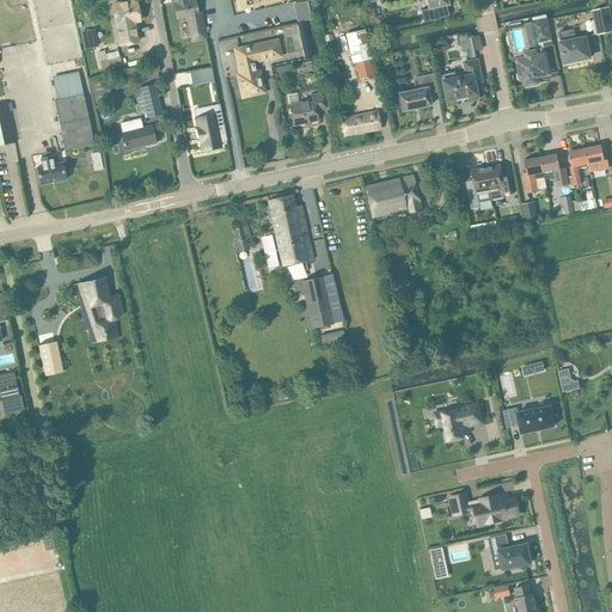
[(176,0),(177,5),(175,5),(177,18),(188,16),(193,41),(206,38),(201,12),(197,13),(195,1),(189,2),(189,0),(176,0)]
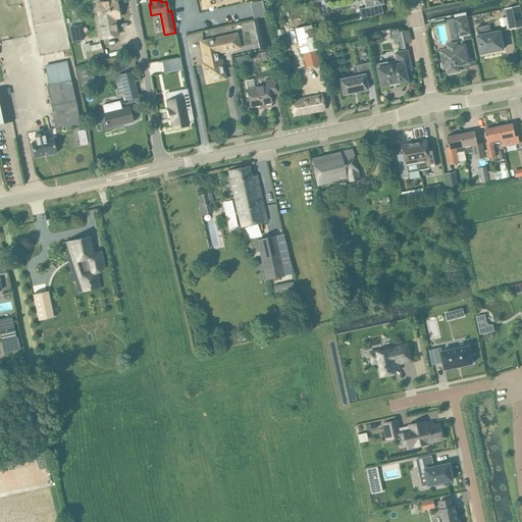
[(262,1),(250,3),(253,19),(265,16),(266,16),(262,0),(262,1)]
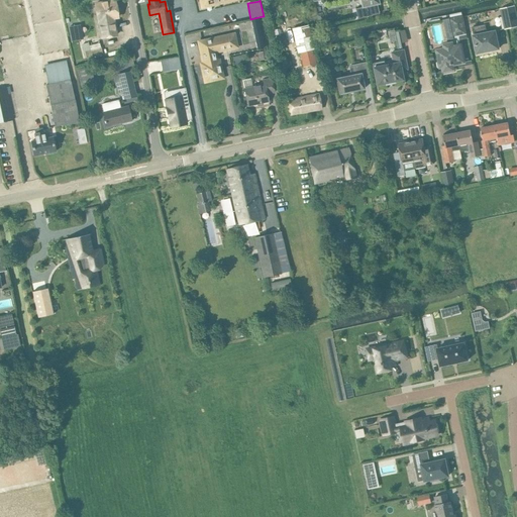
[(358,0),(360,0),(363,7),(355,9),(357,18),(375,15),(373,5),(378,4),(377,0),(352,0),(353,1),(358,0)]
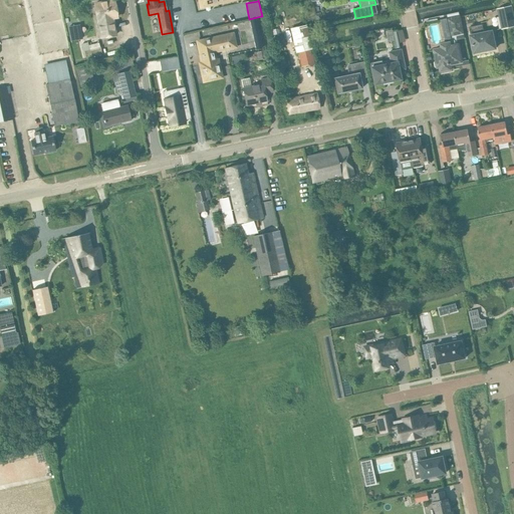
[(101,38),(115,35),(112,18),(117,17),(114,1),(94,4),(97,21),(98,20),(101,38)]
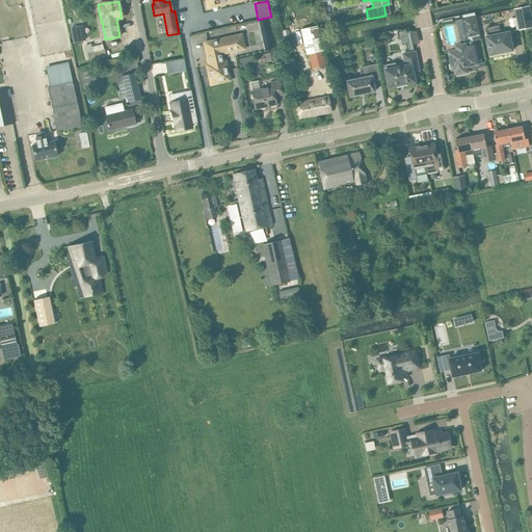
[(531,22),(529,6),(514,9),(516,18),(520,30),(531,27),(531,22)]
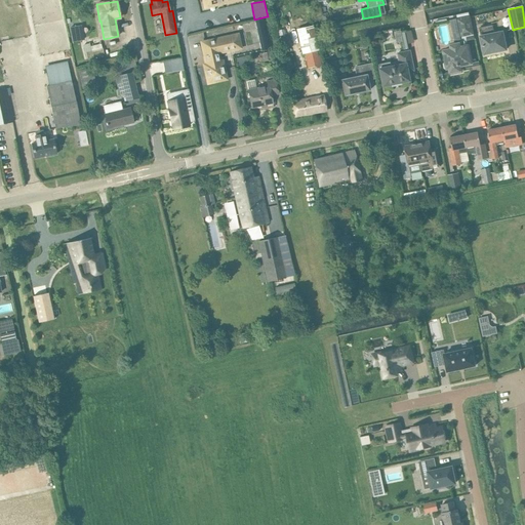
[(456,18),(460,37),(473,34),(470,16),(456,18)]
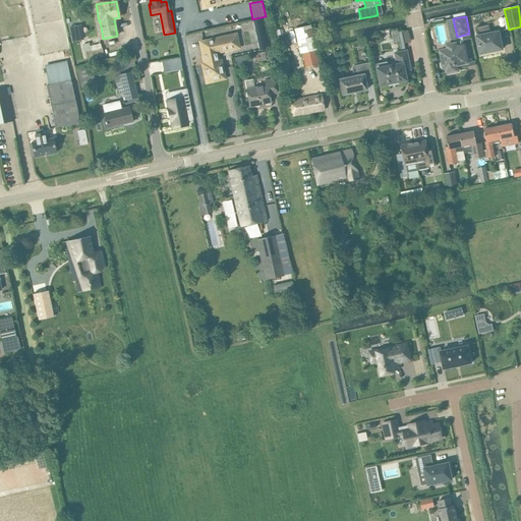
[(259,50),(266,49),(258,18),(253,20),(259,50)]
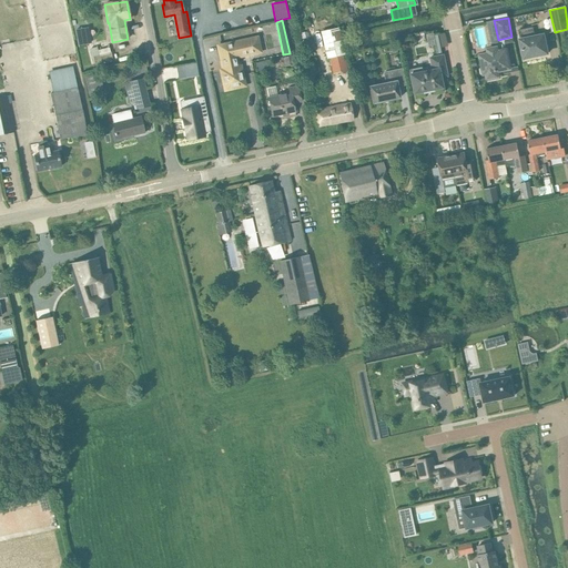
[(89,28),(75,30),(78,46),(91,43),(89,28)]
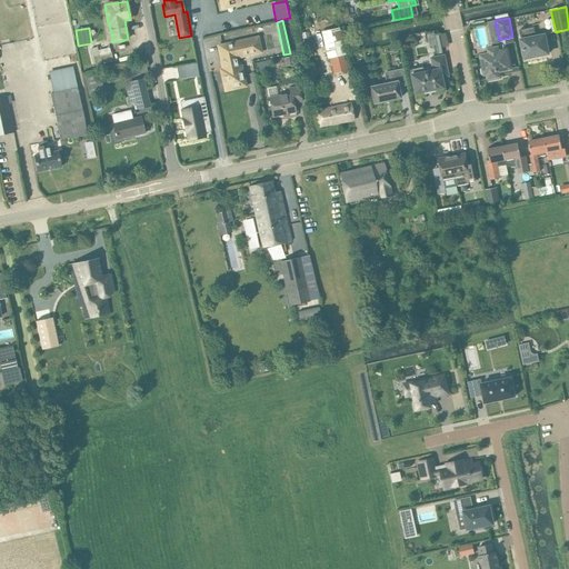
[(520,30),(521,40),(525,59),(549,53),(545,36),(536,37),(533,28),(520,30)]
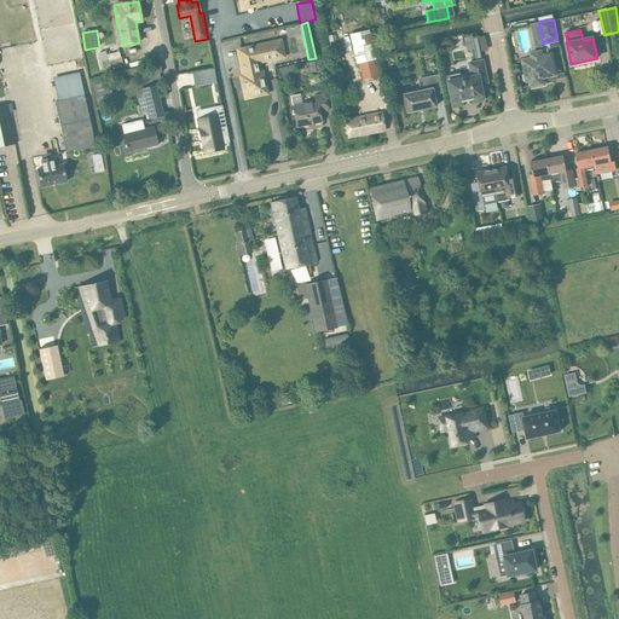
[(360,63),(364,80),(376,77),(372,61),(375,61),(370,32),(351,35),(356,64),(360,63)]
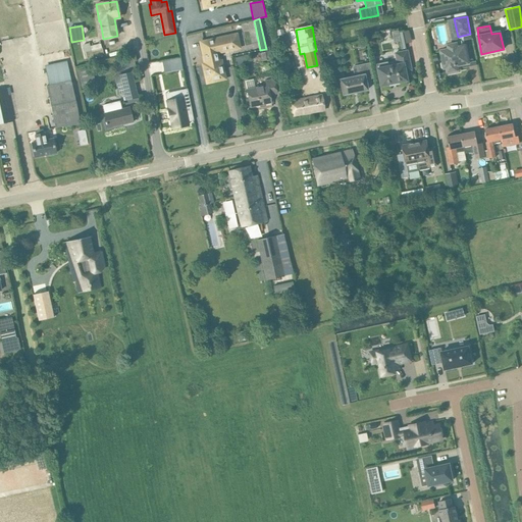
[(389,30),(381,32),(382,39),(390,38),(389,30)]
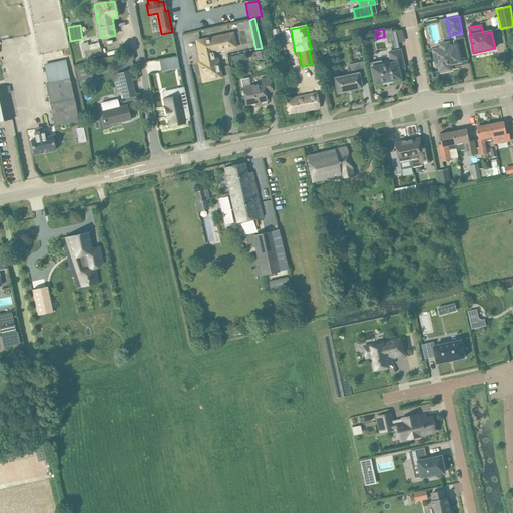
[(391,32),(394,49),(399,48),(396,31),(391,32)]
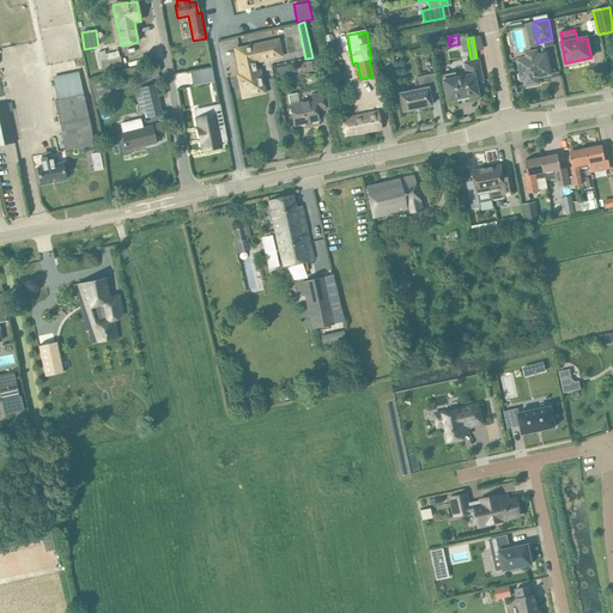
[(238,76),(243,97),(265,92),(260,71),(258,72),(255,62),(281,56),(278,40),(235,49),(238,66),(241,66),(243,74),(238,76)]
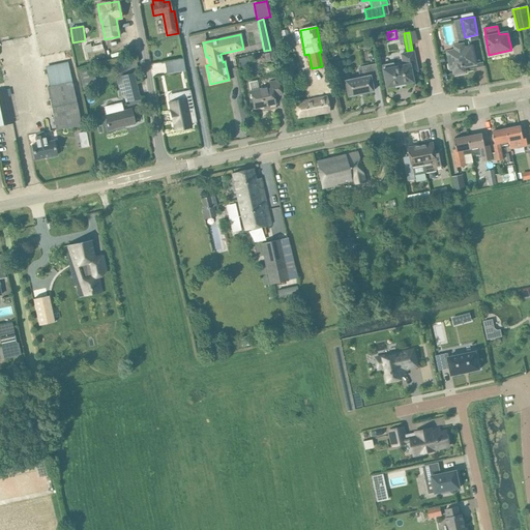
[(278,39),(281,47),(291,45),(290,37),(278,39)]
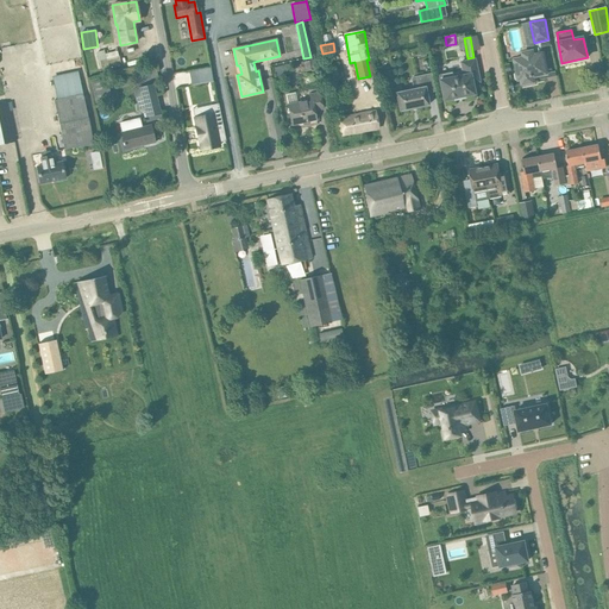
[(104,50),(96,52),(99,61),(100,61),(101,69),(121,64),(119,56),(119,57),(117,51),(105,54),(104,50)]
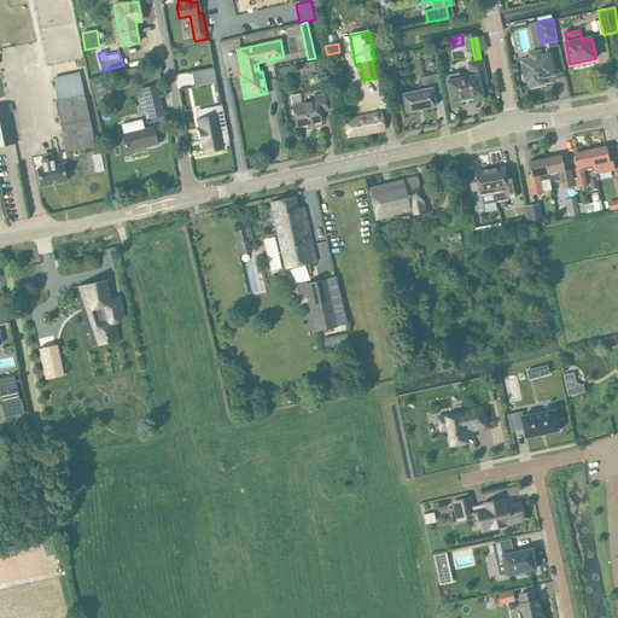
[(531,58),(522,60),(525,74),(522,75),(523,82),(529,81),(530,86),(542,83),(541,79),(555,75),(551,54),(542,57),(541,52),(530,53),(531,58)]
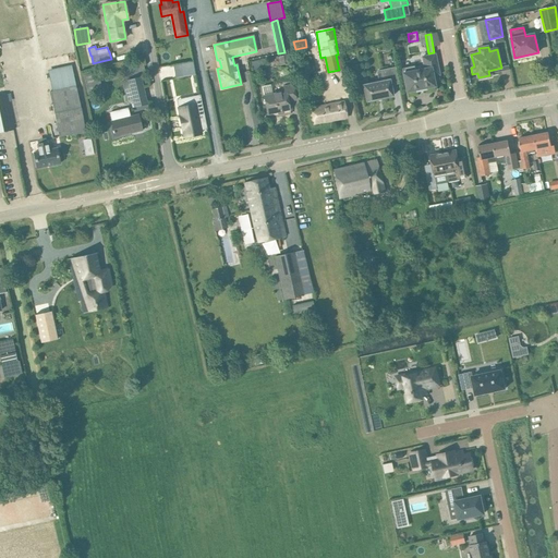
[(403,73),(402,73),(407,93),(435,87),(433,76),(439,75),(435,55),(422,57),(424,69),(415,70),(414,68),(414,67),(402,69),(403,73)]
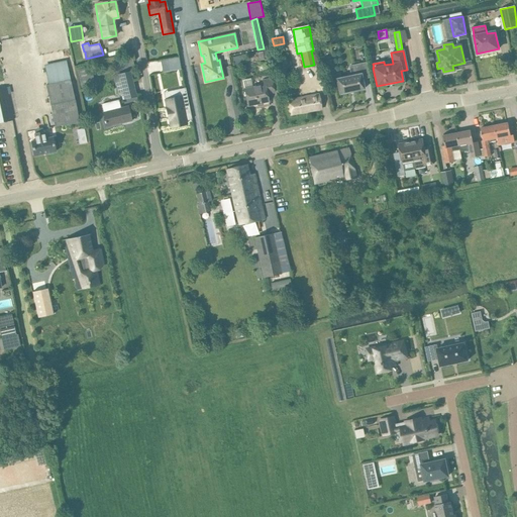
[(257,53),(260,62),(267,60),(266,52),(257,53)]
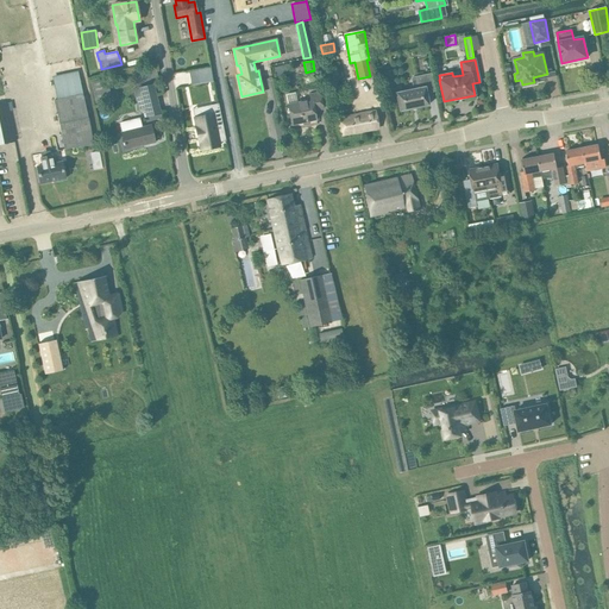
[(211,68),(189,71),(192,86),(213,81),(211,68)]
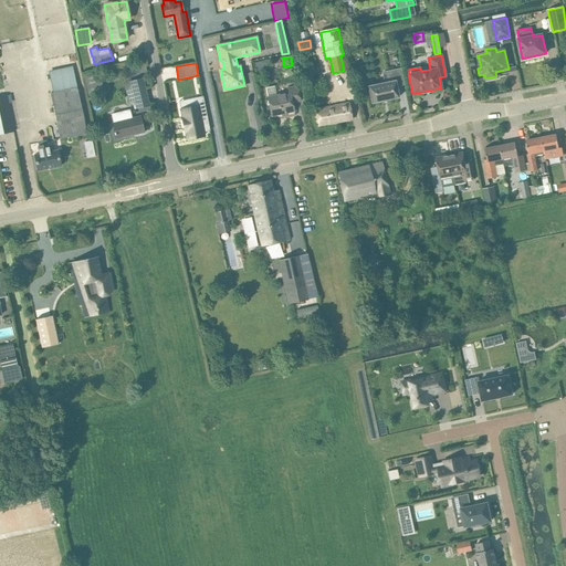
[(50,93),(52,104),(60,138),(86,133),(76,87),(73,66),(49,71),(53,93),(50,93)]
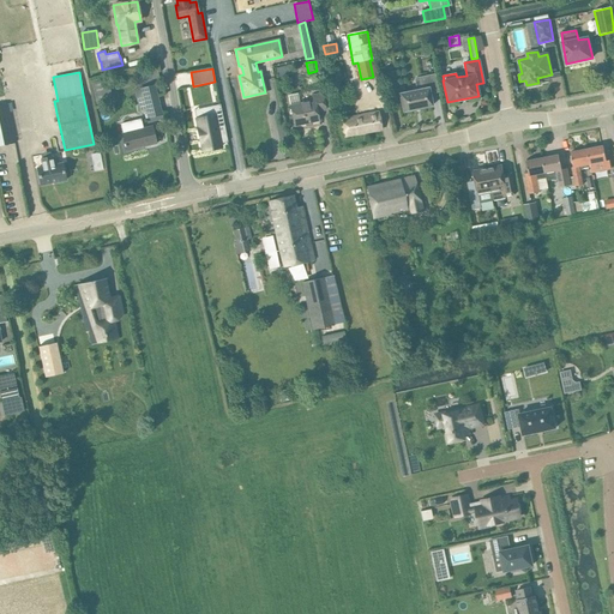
[(408,92),(399,94),(401,101),(403,112),(417,109),(432,106),(429,94),(437,91),(434,76),(422,78),(420,78),(414,79),(416,90),(408,92)]
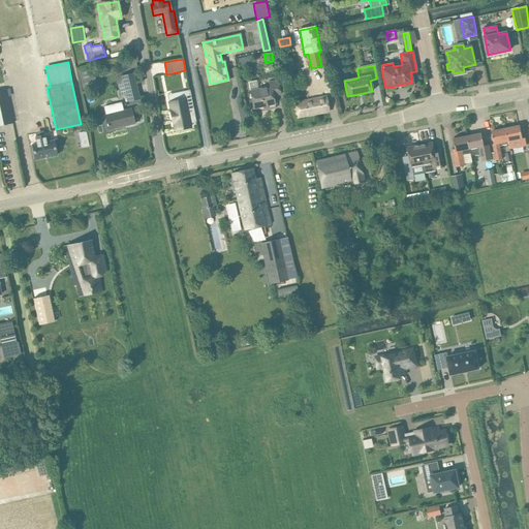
[(124,96),(126,102),(139,99),(133,73),(115,78),(116,84),(120,97),(124,96)]
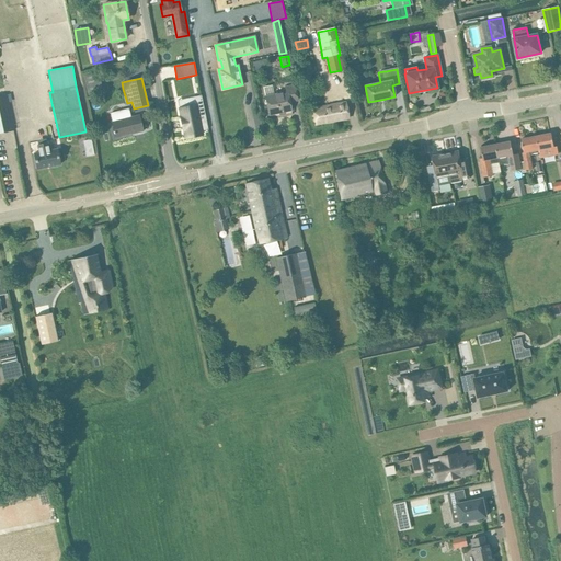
[(265,96),(266,104),(268,115),(290,111),(289,102),(297,101),(294,86),(285,87),(286,92),(274,94),(273,86),(263,88),(265,96)]
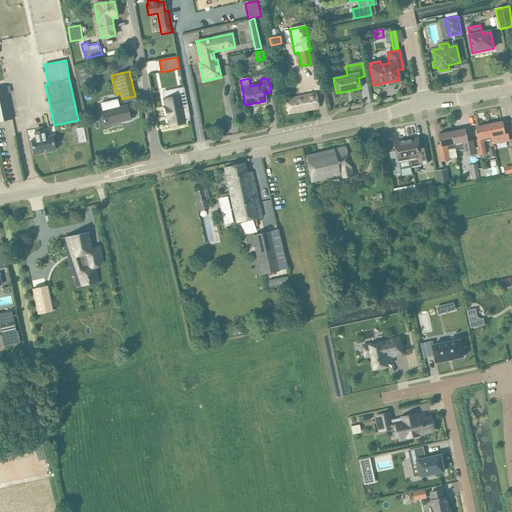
[(0,86),(0,122),(14,119),(6,86),(0,86)]
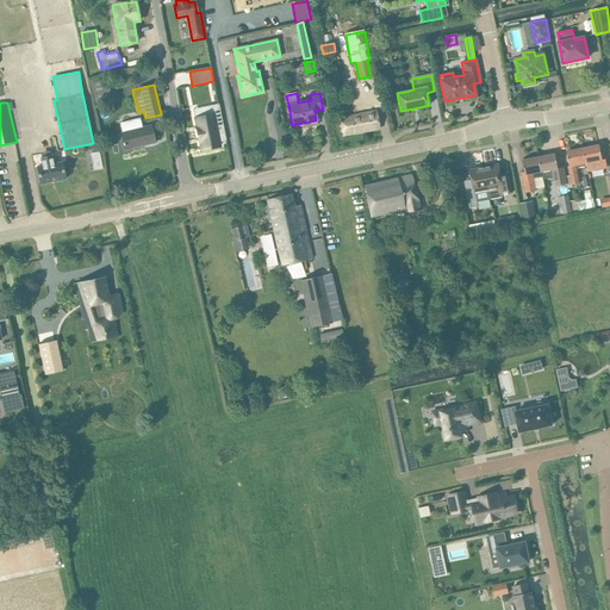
[(218,104),(193,110),(194,117),(193,117),(200,151),(222,148),(221,142),(226,141),(218,104)]
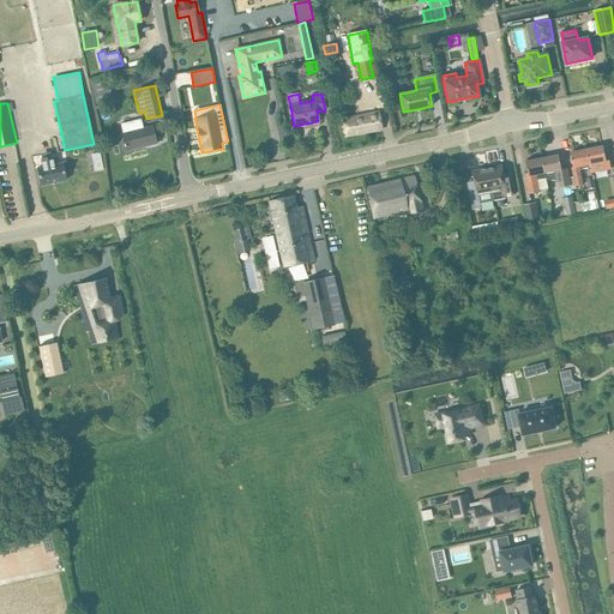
[(378,112),(342,119),(345,137),(381,130),(378,112)]
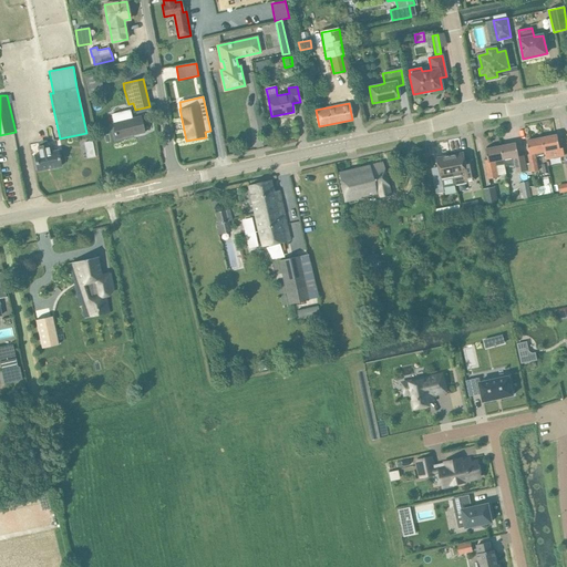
[(121,112),(111,114),(113,123),(115,133),(114,133),(115,135),(116,135),(117,140),(132,136),(131,134),(144,131),(142,124),(140,116),(132,119),(130,110),(121,112)]
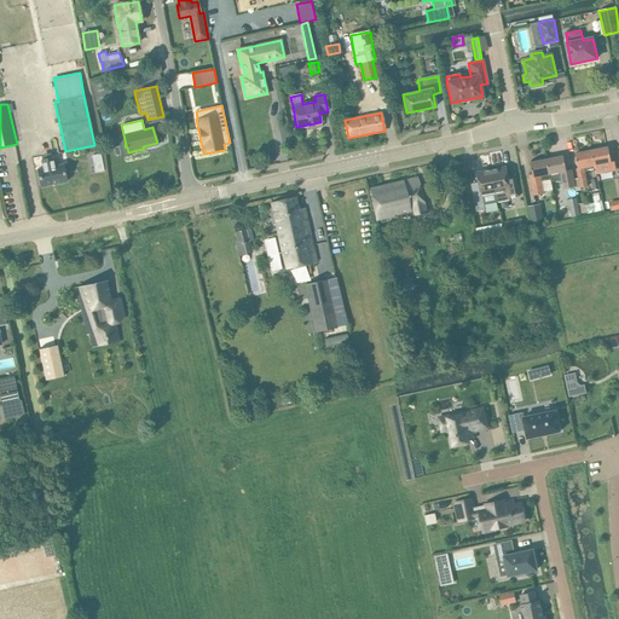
[(608,148),(591,150),(595,167),(595,168),(596,174),(617,171),(614,161),(613,162),(612,162),(608,148)]
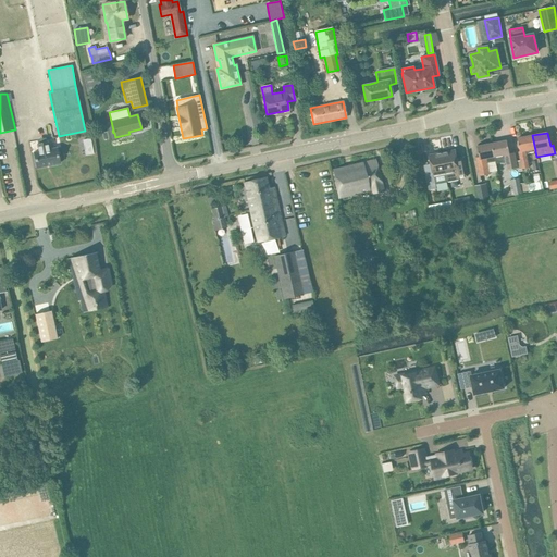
[(519,153),(521,162),(522,170),(530,168),(527,153),(535,151),(535,150),(532,135),(518,138),(520,152),(519,153)]
